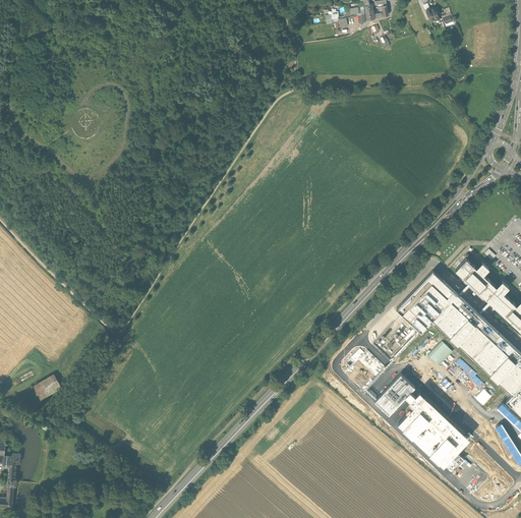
[(387,5),(378,7),(379,13),(378,13),(378,15),(373,15),(374,19),(389,17),(387,5)]
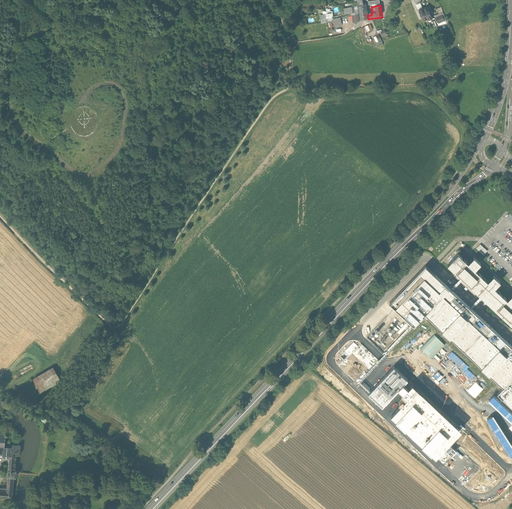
[(432,21),(427,10),(423,12),(427,22),(427,23),(432,21)]
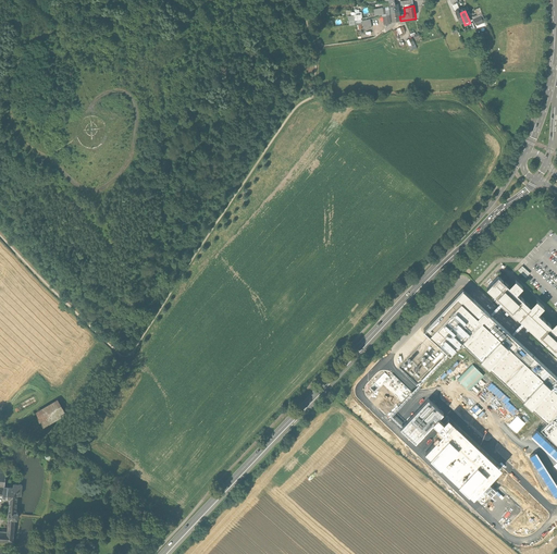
[(459,12),(455,14),(460,26),(465,24),(460,13),(459,12)]
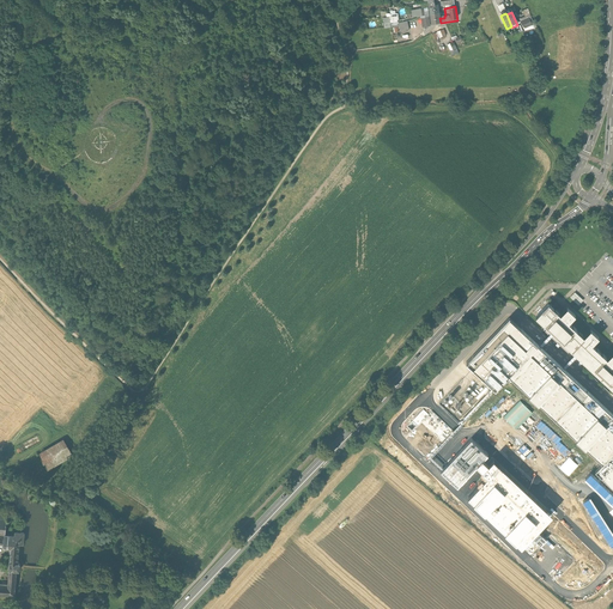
[(439,14),(430,14),(431,25),(441,23),(439,18),(439,14)]
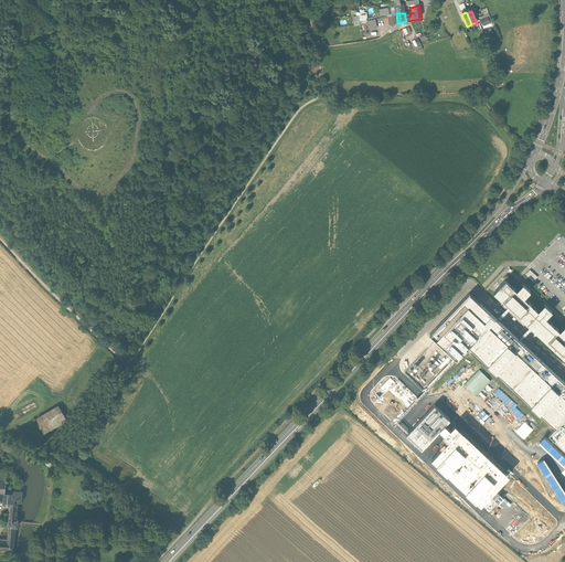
[(360,22),(359,18),(353,19),(354,29),(366,27),(366,23),(366,21),(365,21),(360,22)]
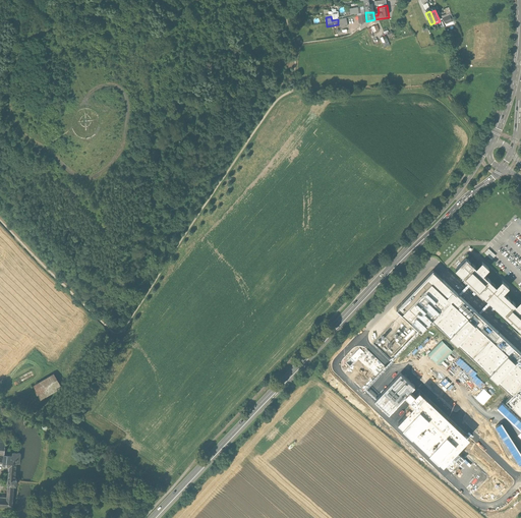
[(346,19),(339,20),(340,29),(347,26),(346,19)]
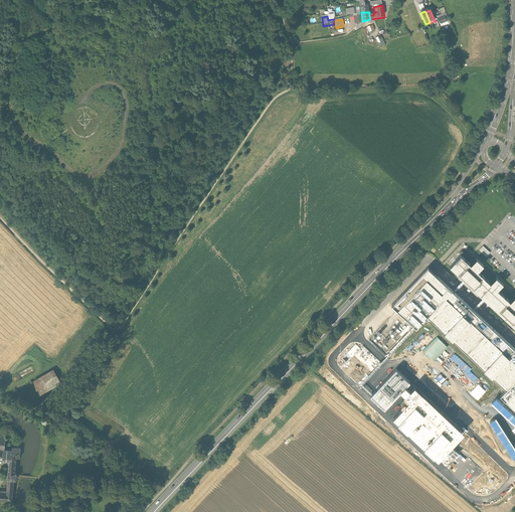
[(368,36),(367,34),(374,32),(373,26),(363,29),(366,37),(368,36)]
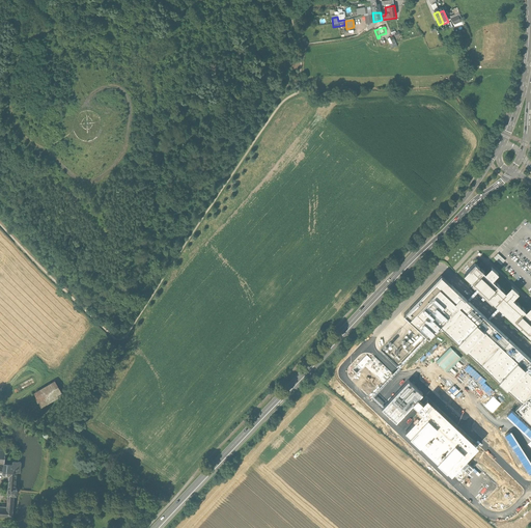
[(388,39),(390,50),(396,49),(394,38),(388,39)]
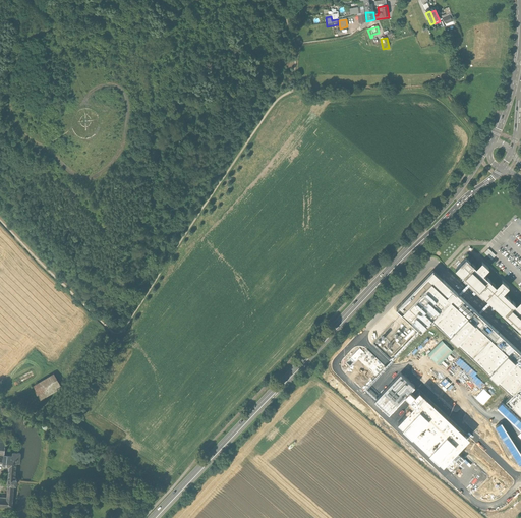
[(487,251),(484,255),(490,262),(495,257),(487,251)]
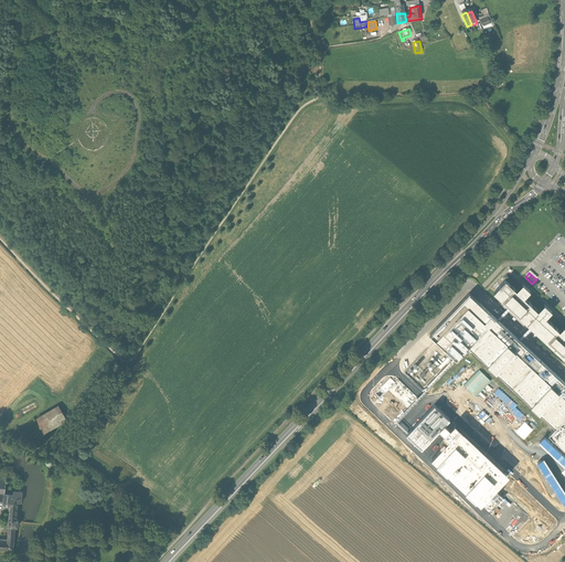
[(544,307),(537,314),(524,300),(530,294),(522,287),(516,294),(505,283),(493,295),(504,306),(502,309),(523,330),(526,327),(564,362),(564,328),(564,329),(560,335),(545,321),(551,316),(552,315),(544,307)]
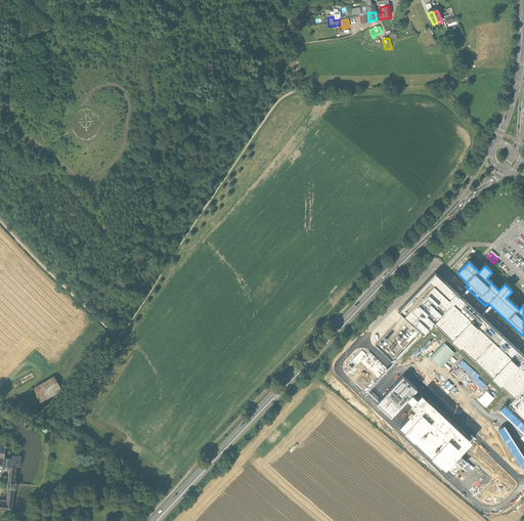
[(523,358),(445,284),(435,274),(398,313),(424,337),(435,324),(515,400),(509,406),(523,421),(523,358)]
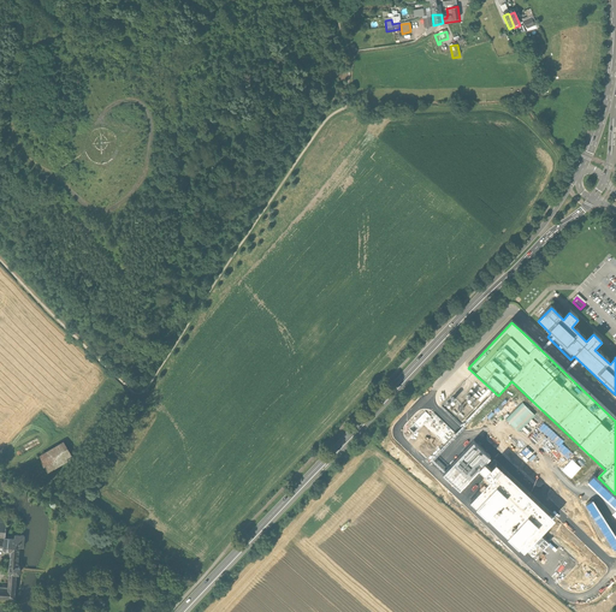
[(489,393),(478,404),(480,406),(490,396),(489,393)]
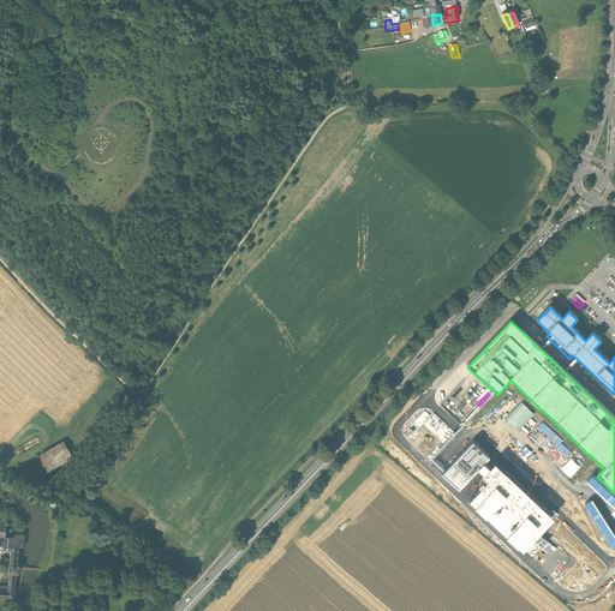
[(430,420),(424,415),(413,427),(418,432),(430,420)]
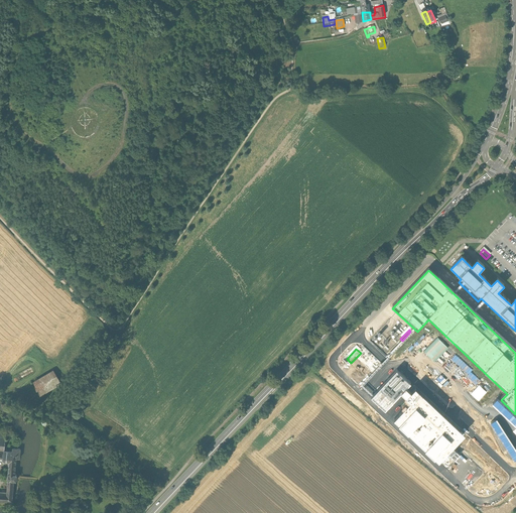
[(62,386),(53,372),(32,384),(41,399),(62,386)]
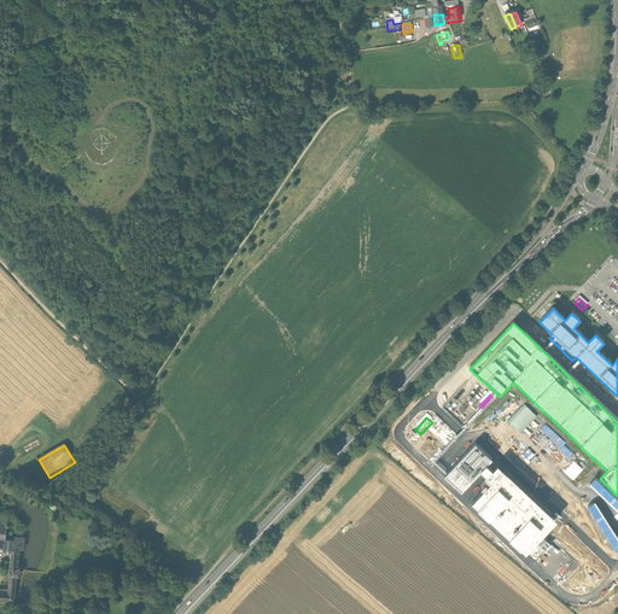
[(491,462),(476,446),(444,479),(461,495),(481,473),(491,484),(472,504),(525,556),(536,545),(544,554),(551,548),(541,539),(557,522),(497,467),(493,473),(487,467),(491,462)]
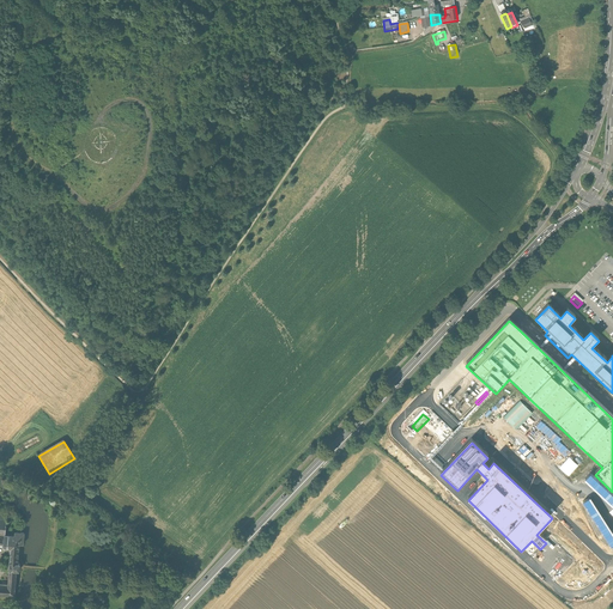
[(24,544),(25,535),(16,535),(14,537),(6,536),(7,521),(0,519),(0,598),(12,600),(13,597),(16,597),(18,573),(20,573),(20,570),(20,566),(19,565),(20,547),(24,548),(24,544)]
